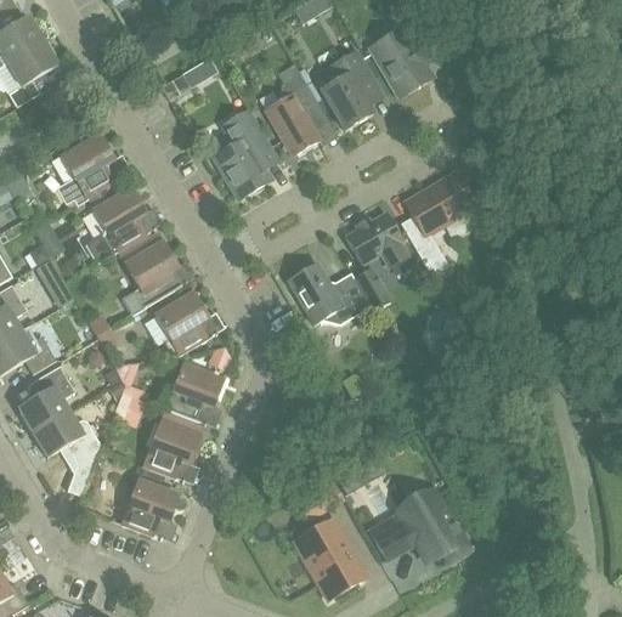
[(311,0),(318,13),(332,5),(328,0),(311,0)]
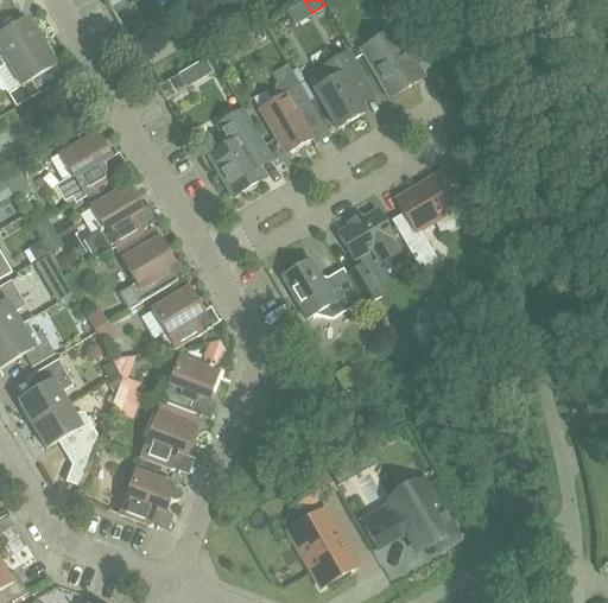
[(398,0),(404,21),(394,26),(361,45),(391,95),(424,75),(416,61),(434,50),(425,16),(420,0),(398,0)]
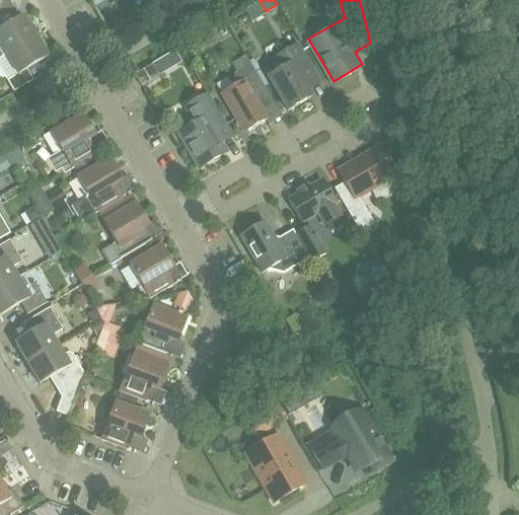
[(0,55),(5,52),(35,33),(24,13),(3,25),(0,21),(0,55)]
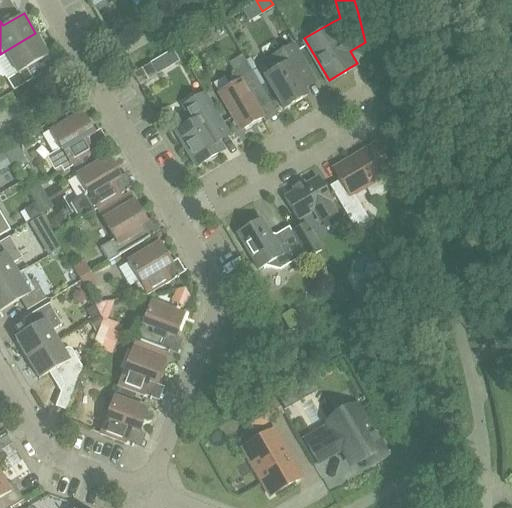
[(0,54),(0,65),(13,88),(33,76),(26,66),(47,53),(35,33),(5,51),(0,54)]
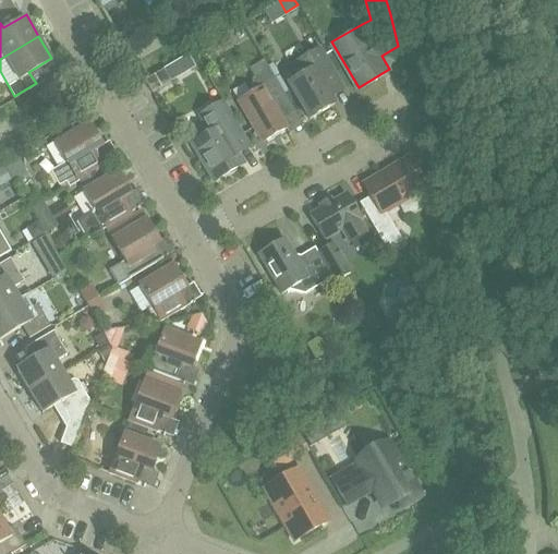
[(335,101),(330,95),(343,86),(319,45),(294,60),(302,72),(288,80),(310,116),(335,101)]
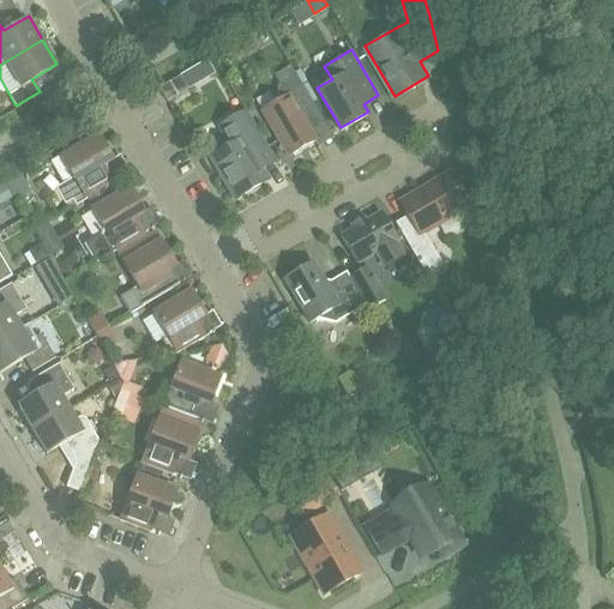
[(277,100),(262,108),(288,154),(315,137),(308,125),(309,121),(321,114),(313,100),(302,83),(290,62),(274,72),(280,82),(277,84),(277,100)]
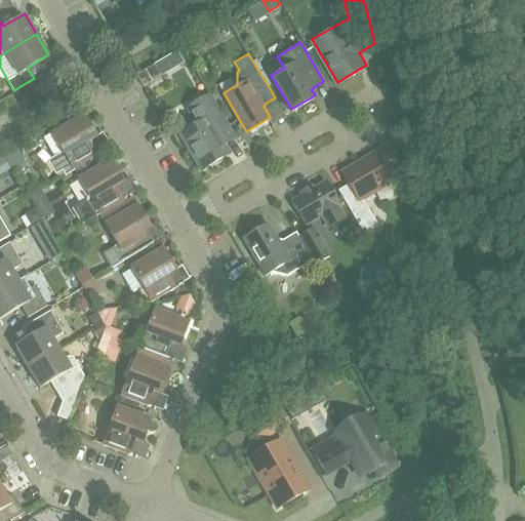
[(167,65),(163,56),(154,62),(160,73),(166,70),(167,65)]
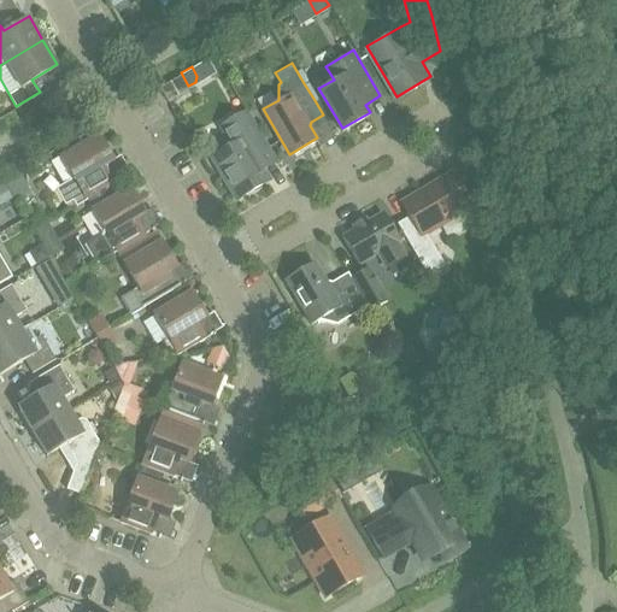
[(188,87),(181,72),(160,86),(168,99),(188,87)]
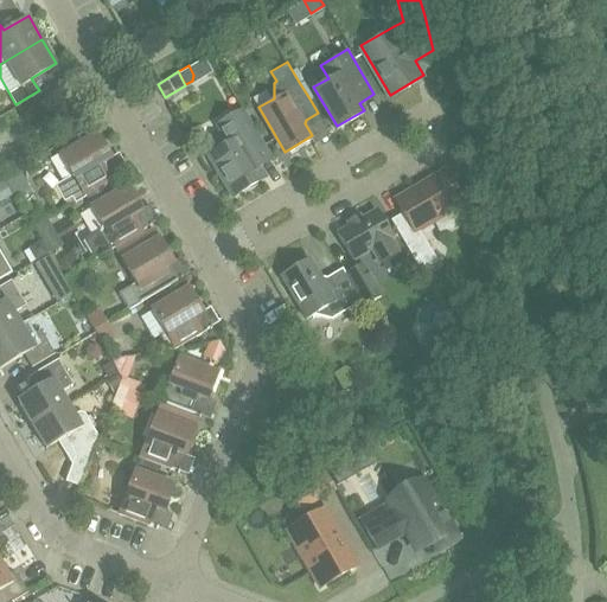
[(273,157),(266,146),(242,107),(215,123),(222,136),(221,136),(218,142),(221,146),(209,153),(234,193),(264,174),(259,165),(273,157)]
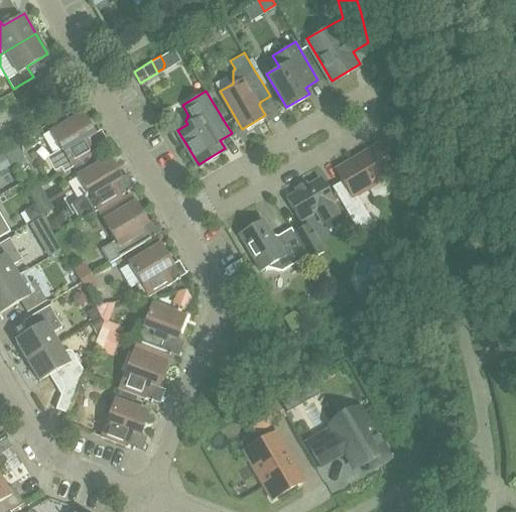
[(78,105),(70,109),(47,122),(62,147),(48,155),(55,168),(60,165),(62,168),(102,145),(82,111),(82,112),(78,105)]
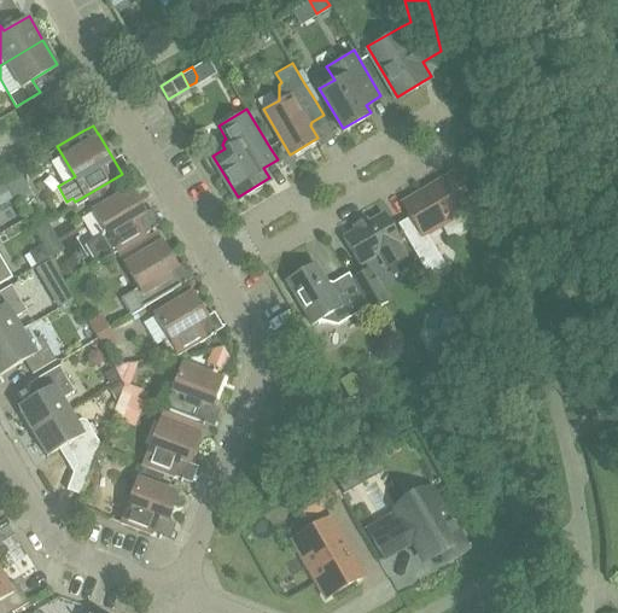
[(19,169),(5,177),(17,199),(31,191),(19,169)]
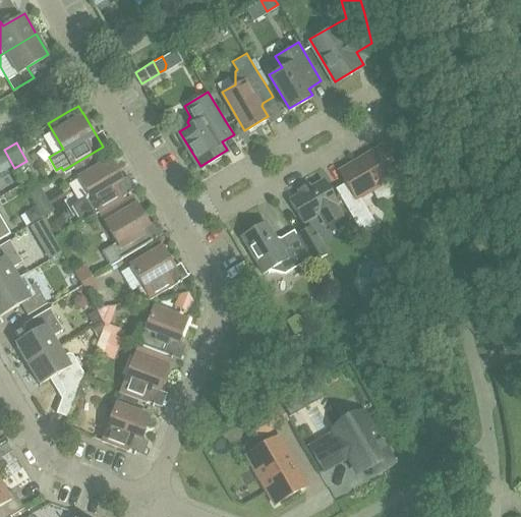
[(339,169),(346,180),(356,197),(397,173),(381,144),(339,169)]
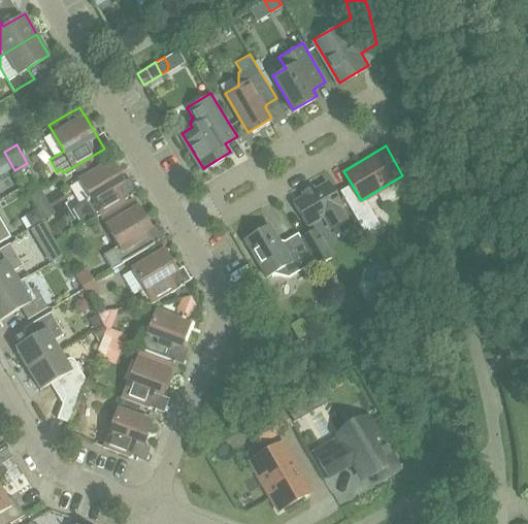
[(11,167),(3,153),(0,154),(0,164),(4,171),(11,167)]
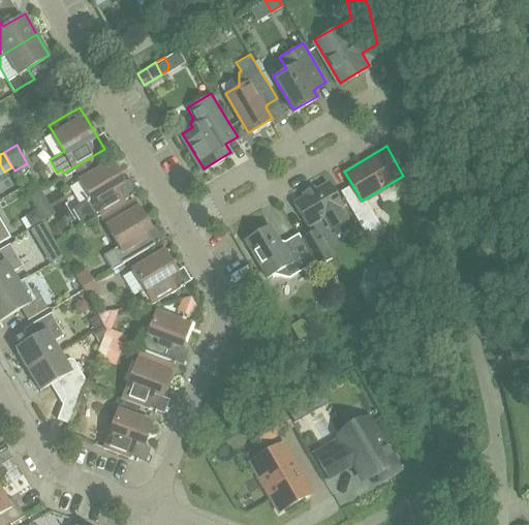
[(83,223),(124,198),(116,185),(123,181),(111,159),(80,178),(90,195),(72,206),(83,223)]
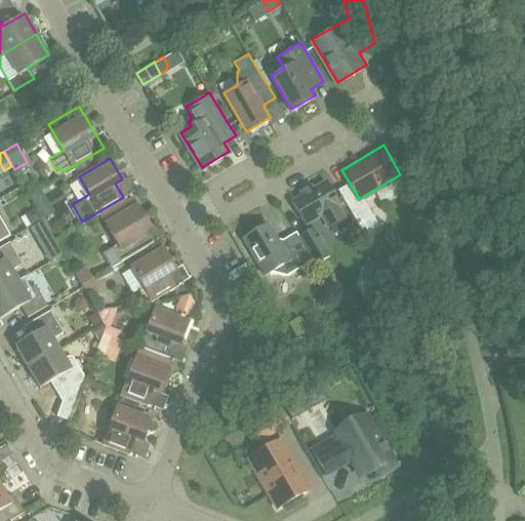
[(326,179),(315,186),(312,183),(301,189),(304,193),(292,199),(306,223),(323,212),(328,222),(345,212),(338,203),(339,202),(326,179)]
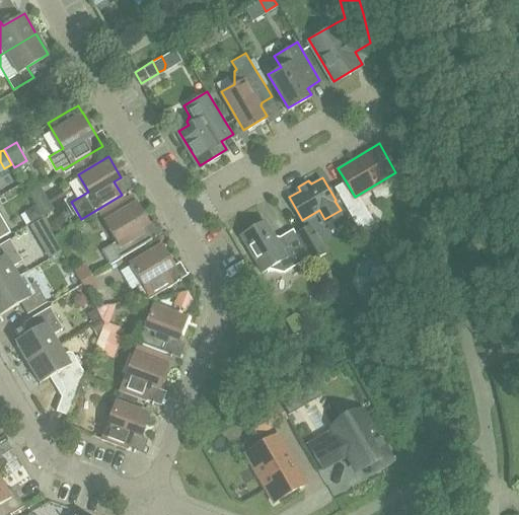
[(39,184),(27,191),(30,196),(43,190),(39,184)]
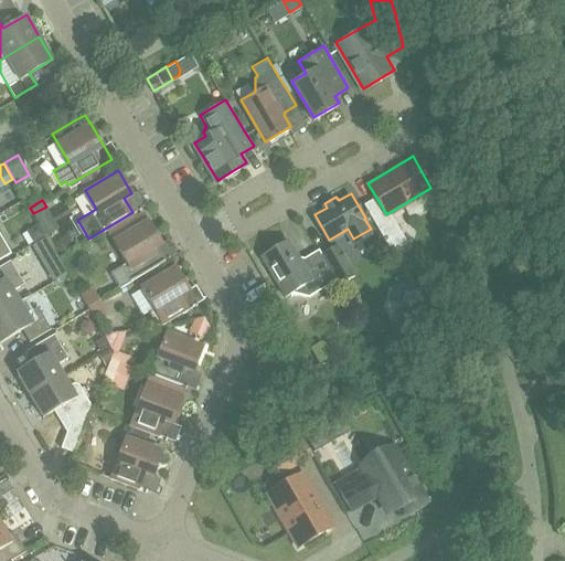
[(110,271),(119,286),(161,261),(153,246),(161,242),(141,210),(108,230),(127,261),(110,271)]
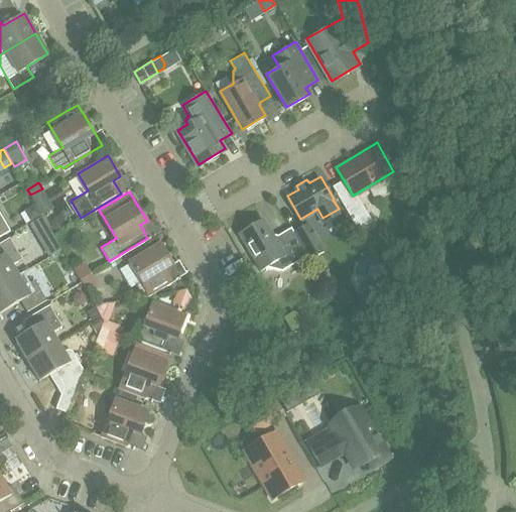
[(360,199),(346,207),(358,228),(372,220),(360,199)]
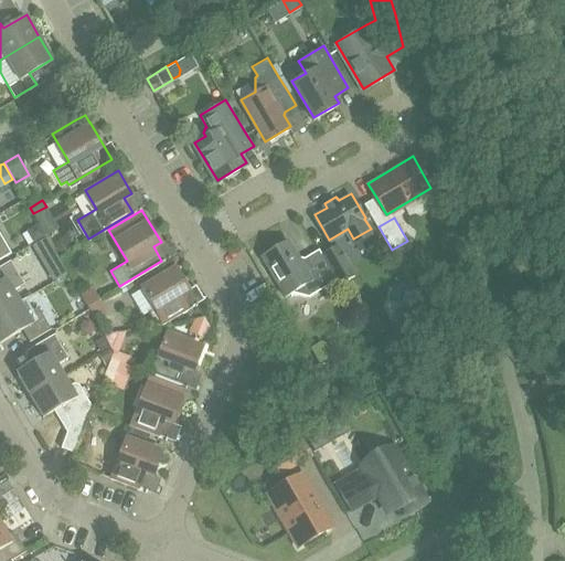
[(44,233),(38,222),(27,229),(32,240),(44,233)]
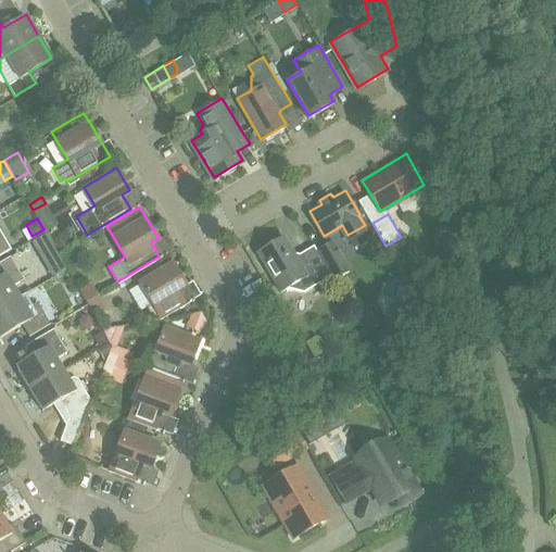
[(0,252),(11,247),(3,235),(0,228),(0,252)]
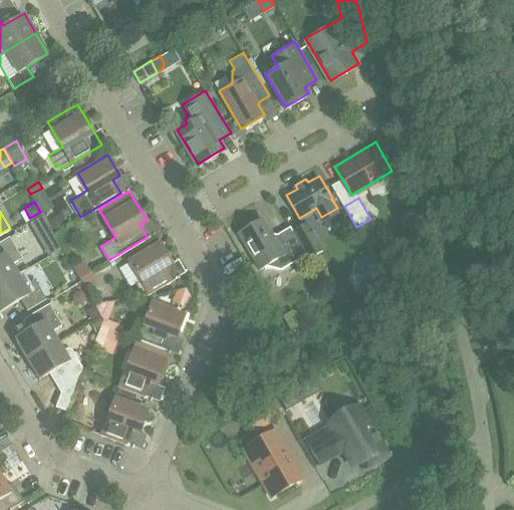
[(35,231),(47,224),(41,214),(29,221),(35,231)]
